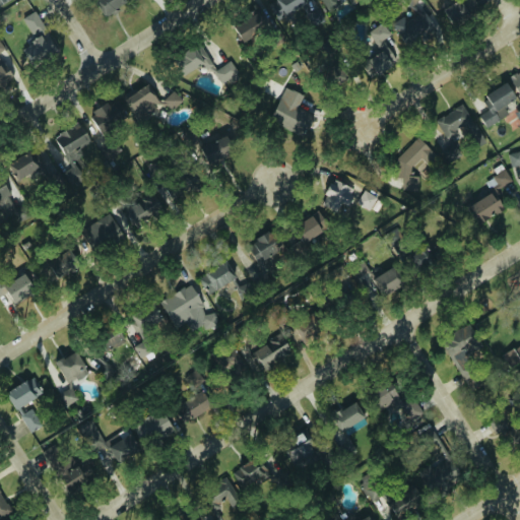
[(123,3),(121,0),(90,0),(90,1),(101,17),(123,3)]
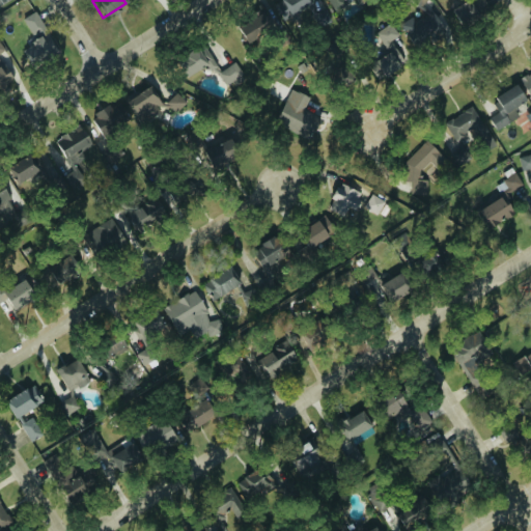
[(307,1),(308,0),(281,0),(273,7),(284,23),(309,4),(307,1)]
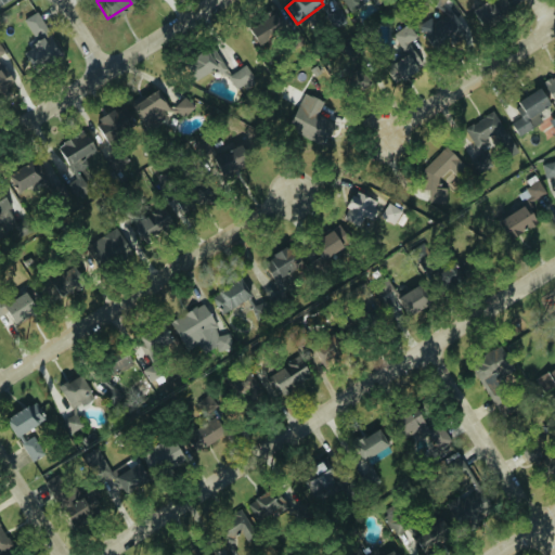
[(341,0),(349,12),(369,0),(371,3),(376,0),(341,0)]
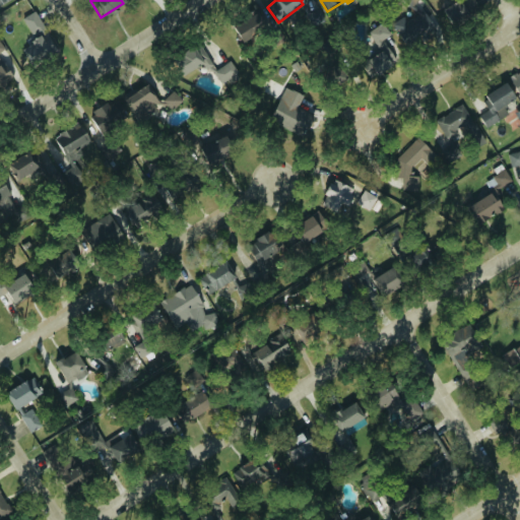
[(450,26),(466,17),(457,1),(441,11),(450,26)]
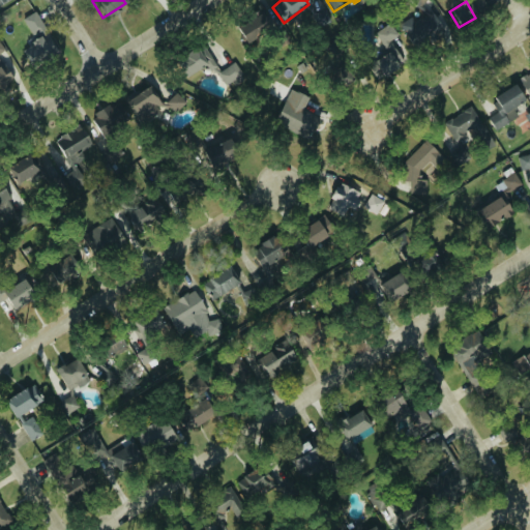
[(319,26),(329,21),(324,11),(314,17),(319,26)]
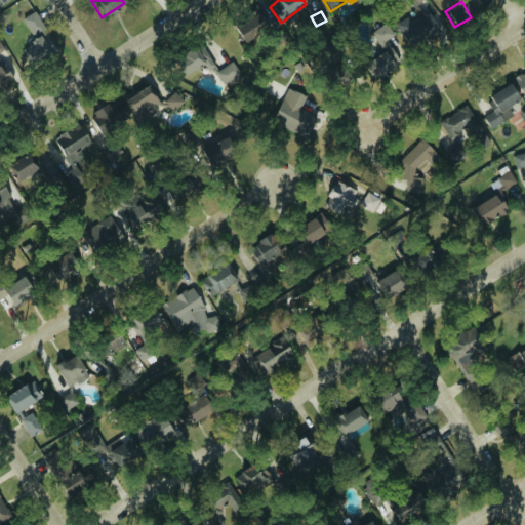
[(29,36),(43,32),(36,12),(23,17),(29,36)]
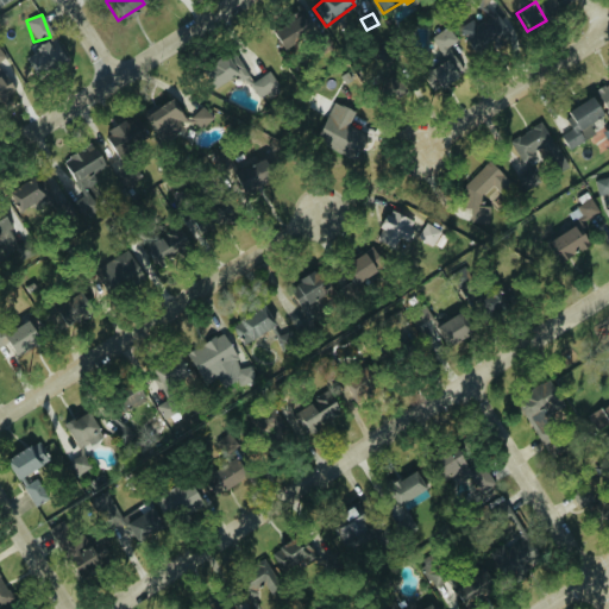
[(270,31),(280,49),(311,32),(301,14),(270,31)]
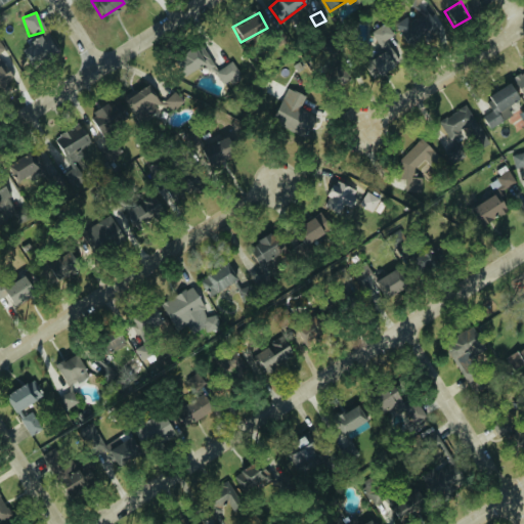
[(408,49),(438,33),(427,12),(408,22),(405,17),(394,24),(408,49)]
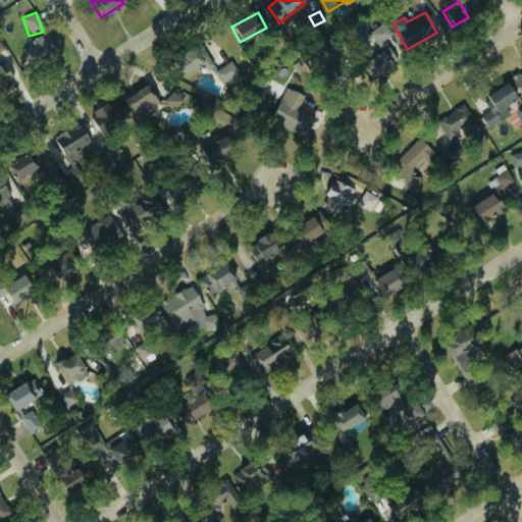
[(376,76),(403,53),(376,23),(357,41),(370,56),(363,62),(376,76)]
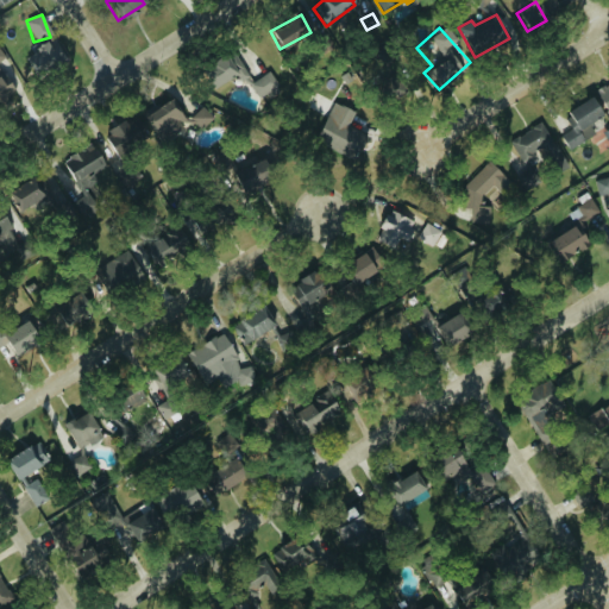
[(25,55),(39,79),(66,62),(51,39),(25,55)]
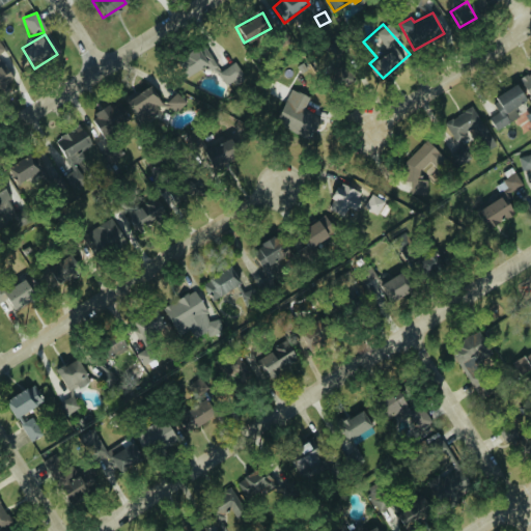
[(207,71),(216,67),(203,45),(175,59),(185,77),(204,65),(207,71)]
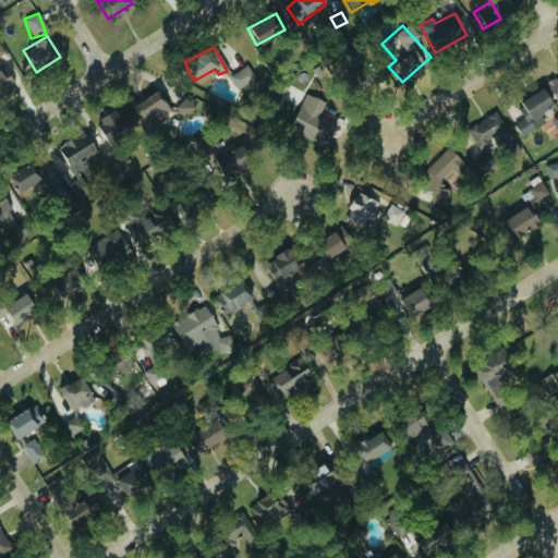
[(255,81),(244,65),(228,77),(238,93),(255,81)]
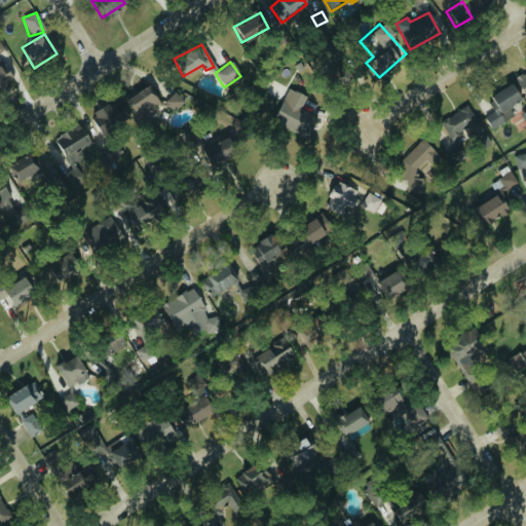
[(0,89),(6,87),(3,81),(9,79),(2,63),(0,63),(0,89)]
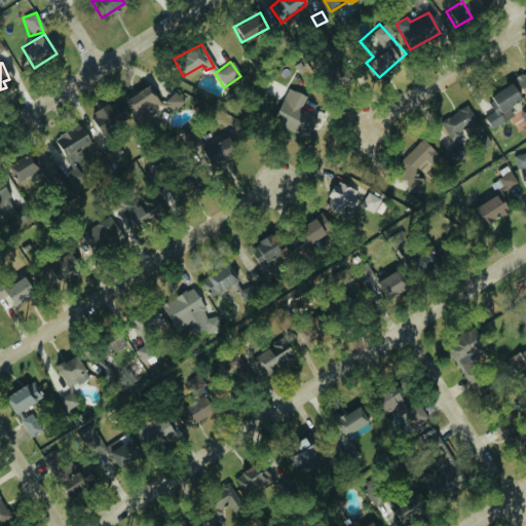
[(525,73),(516,80),(525,98),(525,73)]
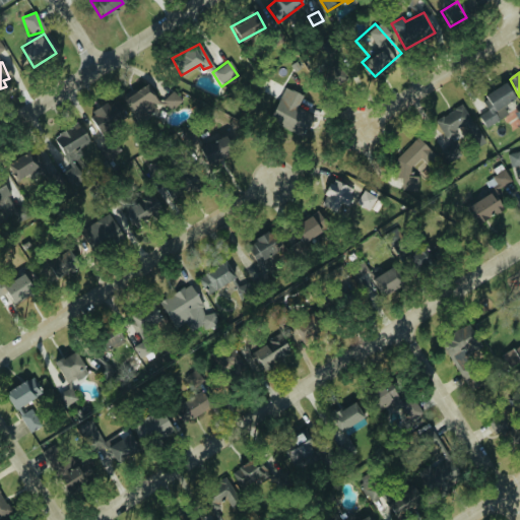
[(482,96),(490,107),(477,116),(485,128),(507,114),(502,106),(514,98),(504,81),(482,96)]
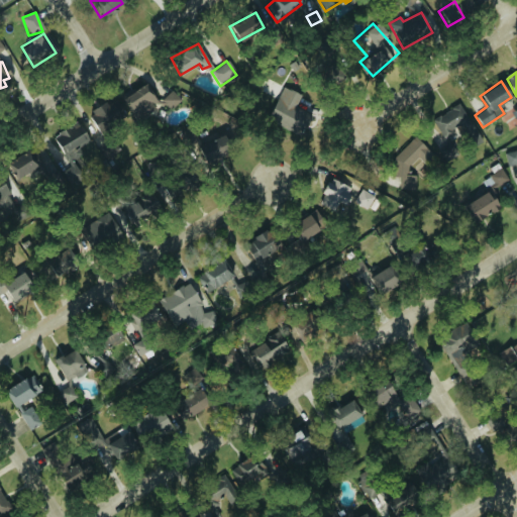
[(137,120),(159,104),(142,82),(121,98),(137,120)]
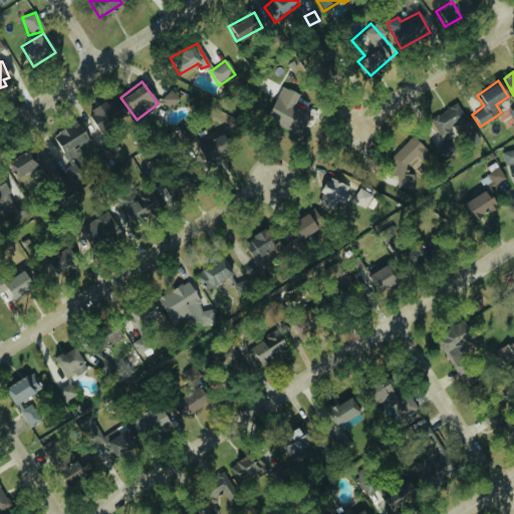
[(298,135),(307,113),(292,106),(298,94),(280,86),(265,119),(298,135)]
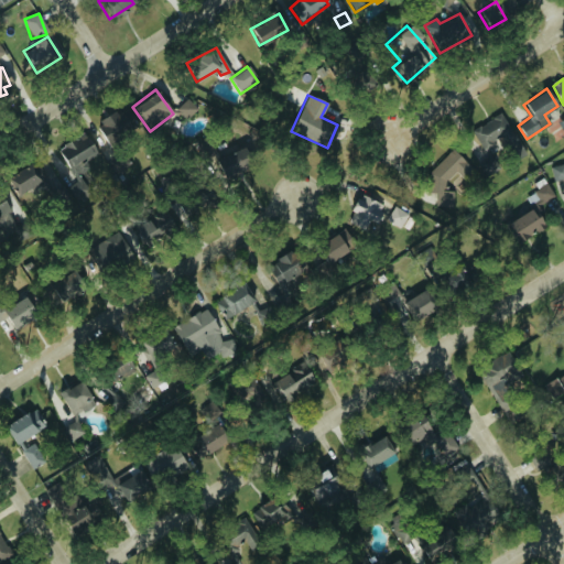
[(196,109),(185,98),(175,109),(186,120),(196,109)]
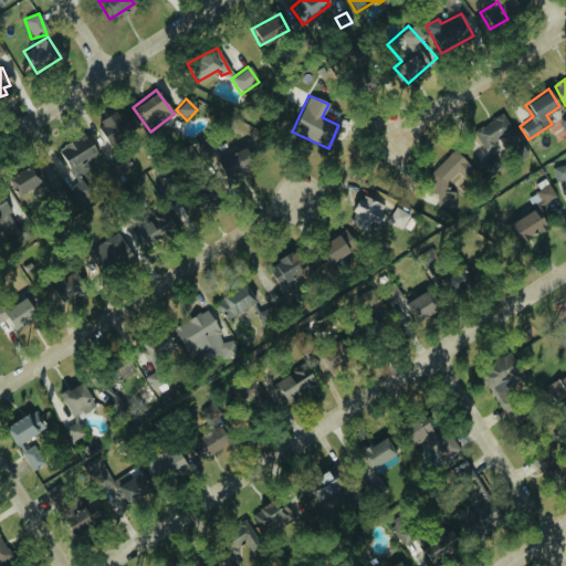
[(119,109),(95,123),(107,145),(132,132),(119,109)]
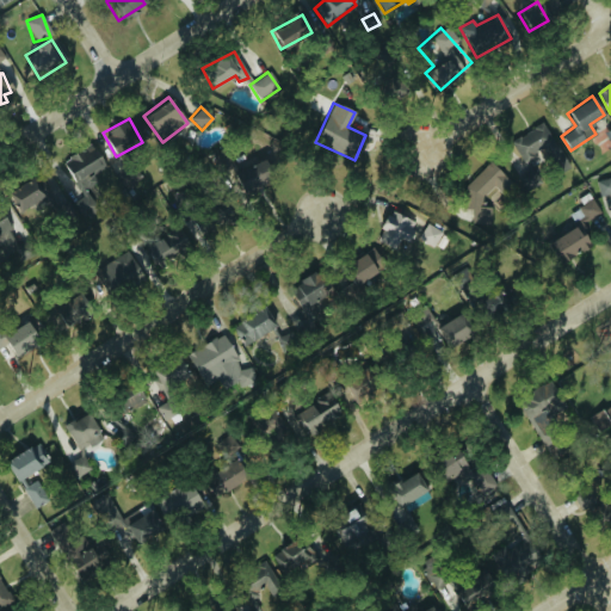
[(511,140),(529,176),(538,171),(530,154),(542,148),(556,174),(567,168),(544,123),(511,140)]
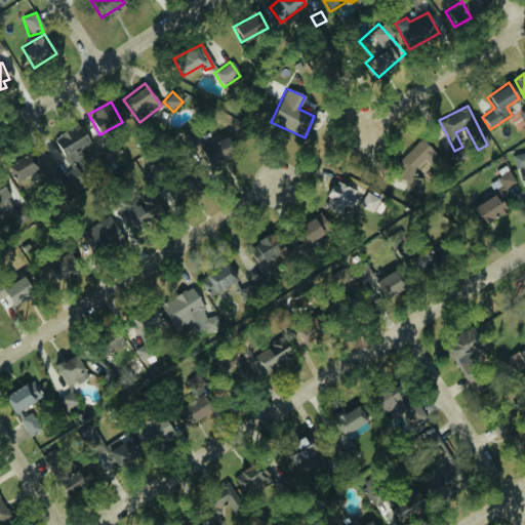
[(69,166),(83,159),(78,148),(88,143),(79,124),(54,135),(69,166)]
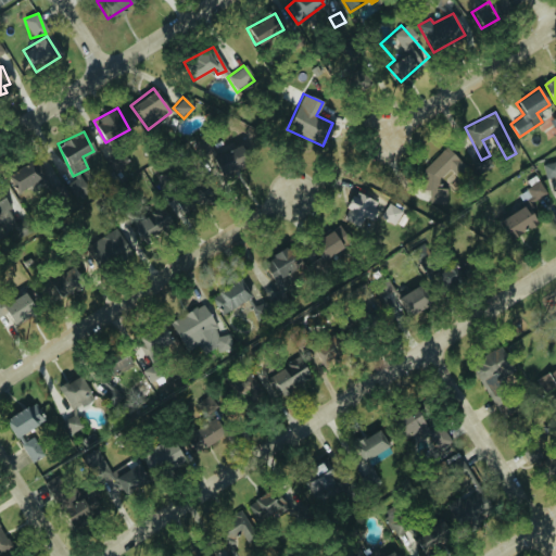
[(210,159),(222,185),(258,167),(248,142),(210,159)]
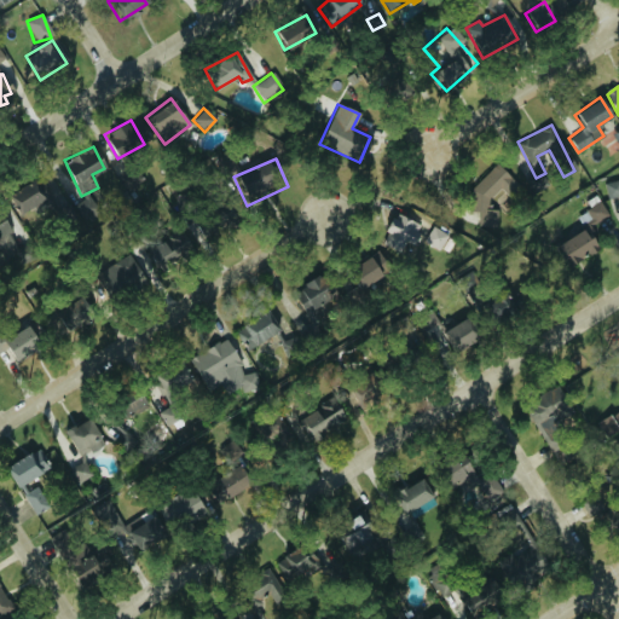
[(478,226),(495,227),(497,213),(486,203),(499,189),(514,203),(516,184),(495,163),(470,189),(468,212),(479,213),(478,226)]
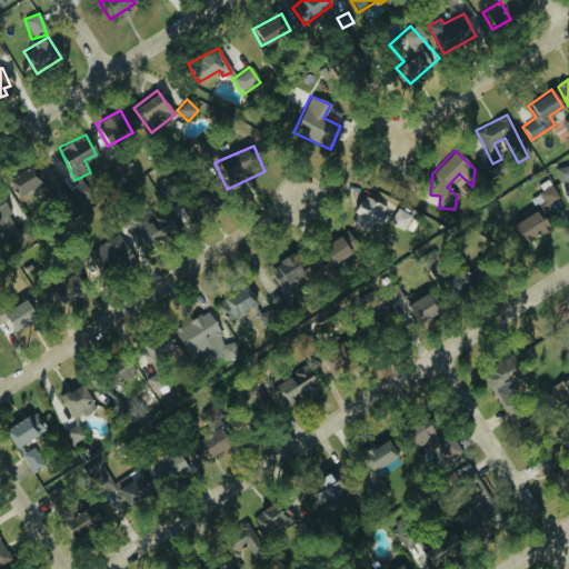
[(46,178),(32,161),(6,181),(19,198),(46,178)]
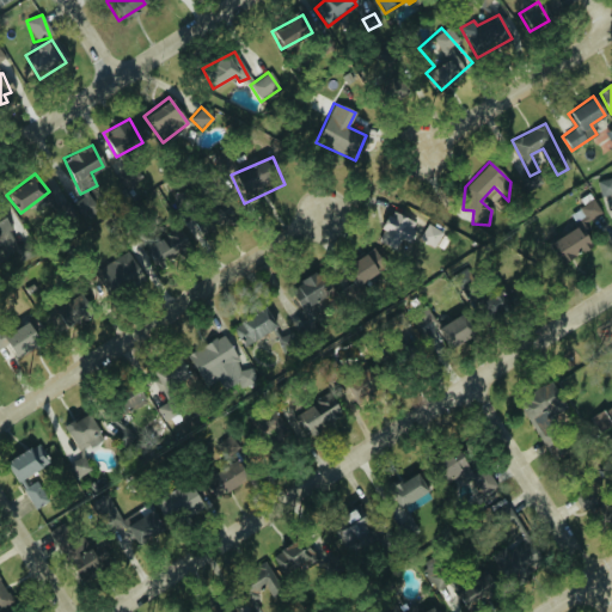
[(611,193),(611,177),(597,181),(600,196),(611,193)]
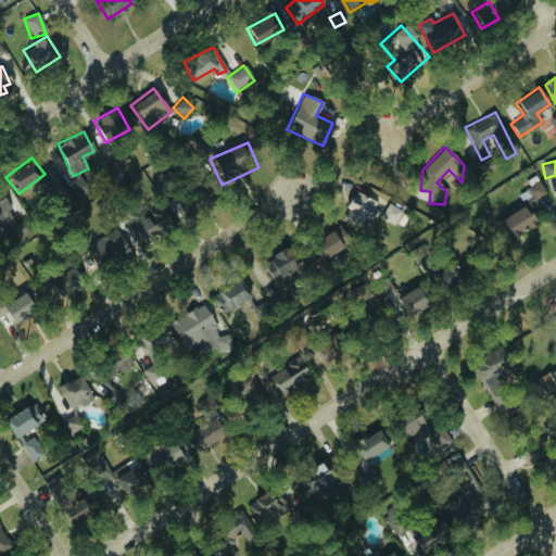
[(155,173),(158,187),(171,186),(169,171),(155,173)]
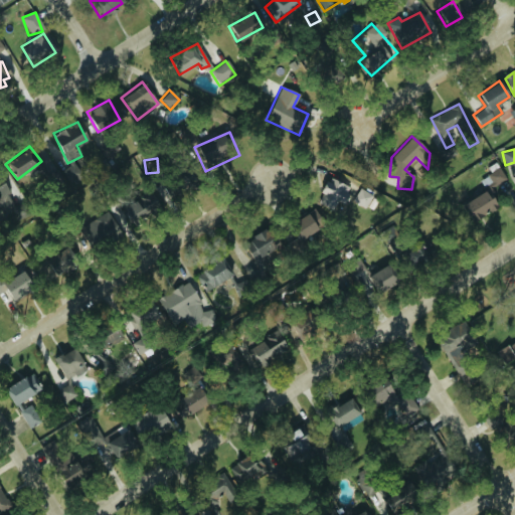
[(155,180),(166,199),(199,180),(188,161),(155,180)]
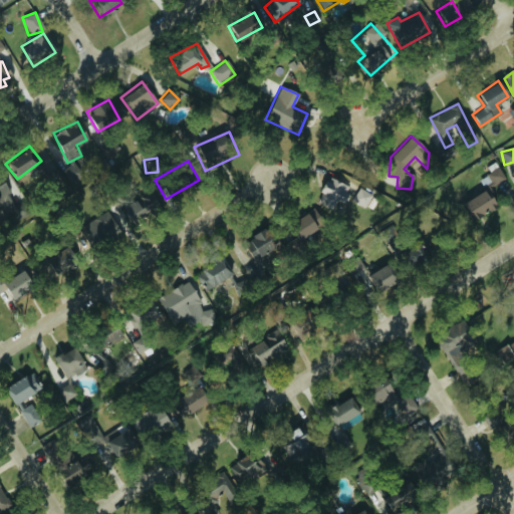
[(484,191),(461,203),(470,220),(496,206),(487,189),(504,180),(494,163),(486,168),(489,174),(478,180),(484,191)]
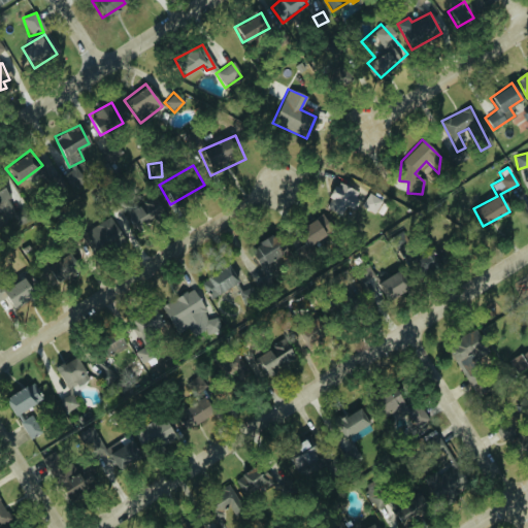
[(358,191),(334,182),(325,208),(341,215),(343,208),(351,211),(358,191)]
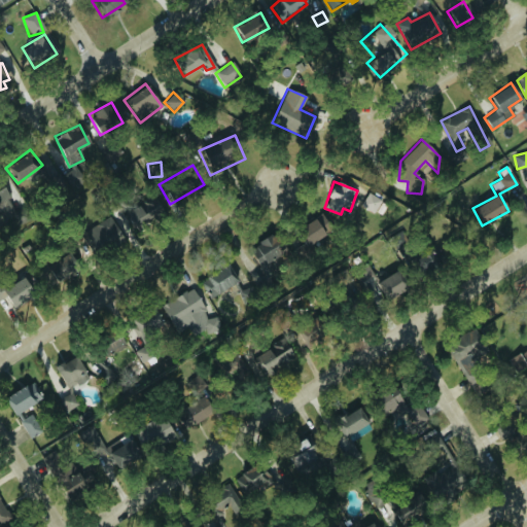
[(0,212),(13,204),(0,183),(0,212)]
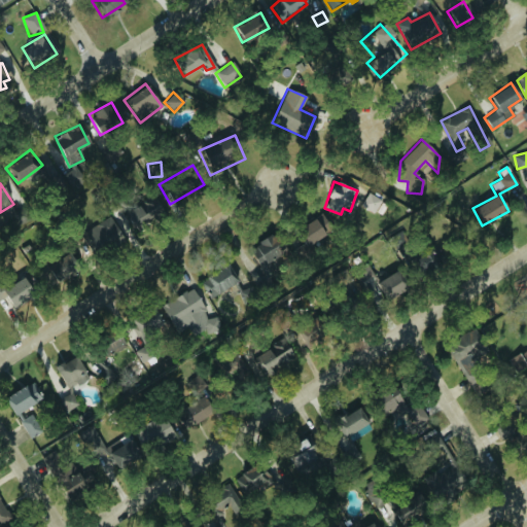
[(118,212),(130,231),(162,211),(151,194),(118,212)]
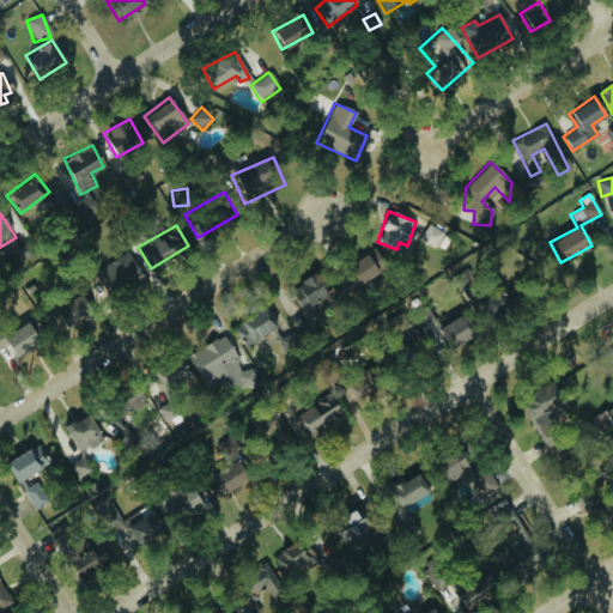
[(420,241),(434,247),(441,231),(429,225),(420,241)]
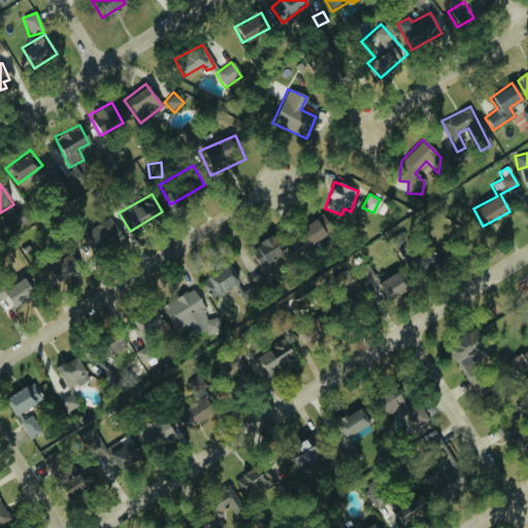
[(79,228),(110,209),(123,230),(92,249),(79,228)]
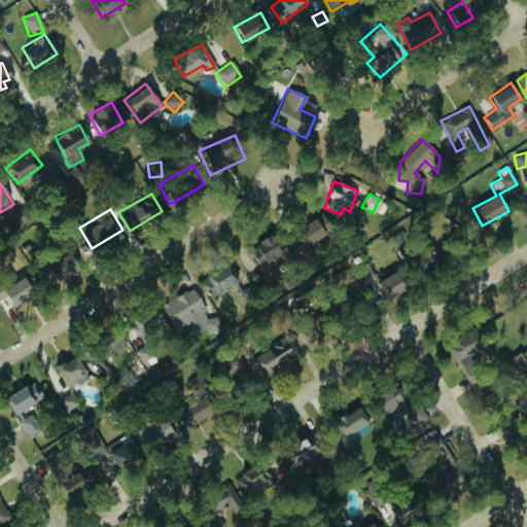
[(320,216),(295,225),(303,245),(328,236),(320,216)]
